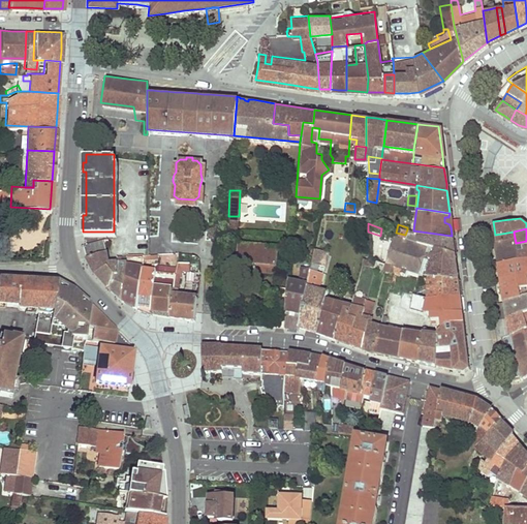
[(428,274),(457,277),(455,266),(454,251),(419,240),(393,232),(383,260),(393,264),(400,265),(405,267),(428,274)]
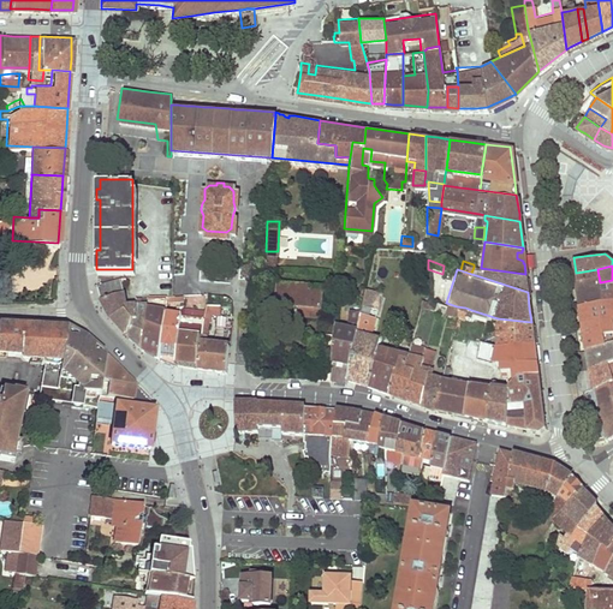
[(487,279),(528,292),(527,285),(525,274),(489,269),(487,279)]
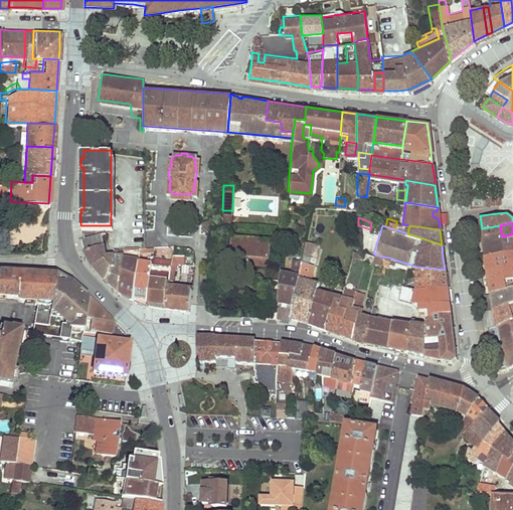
[(483,231),(483,234),(501,231),(500,225),(482,228),(483,231)]
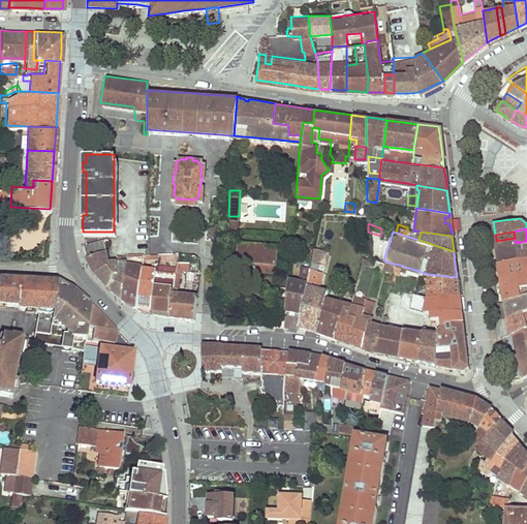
[(85,248),(86,253),(105,248),(106,247),(104,240),(107,239),(107,236),(103,236),(84,242),(85,248)]
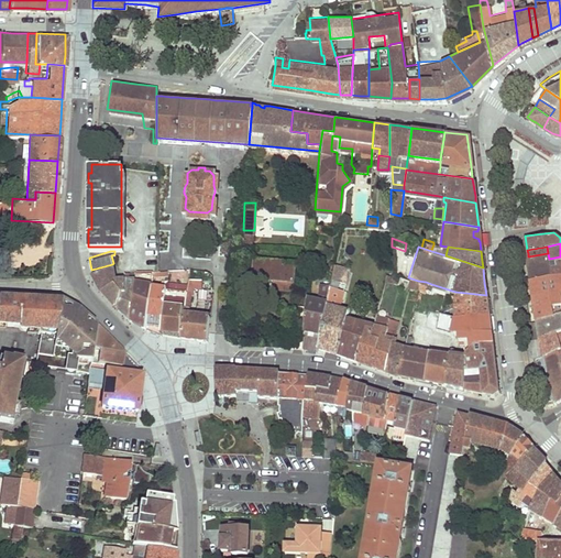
[(529,269),(530,277),(560,272),(560,256),(549,259),(548,253),(528,256),(529,269)]
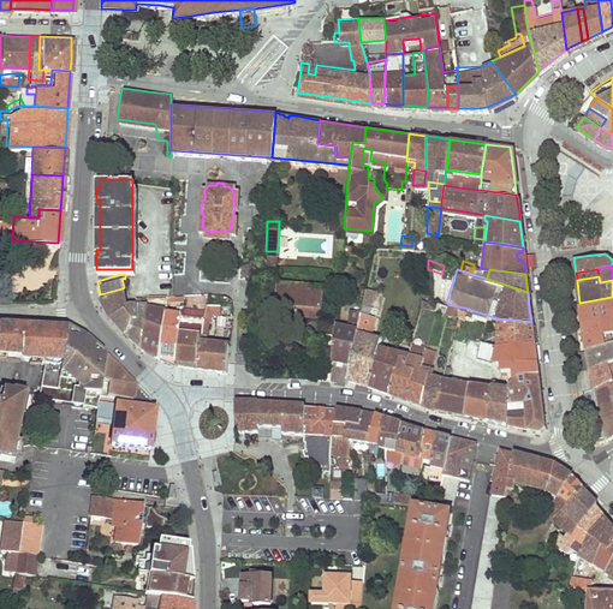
[(277,278),(275,302),(301,303),(304,304),(304,312),(319,314),(321,281),(277,278)]
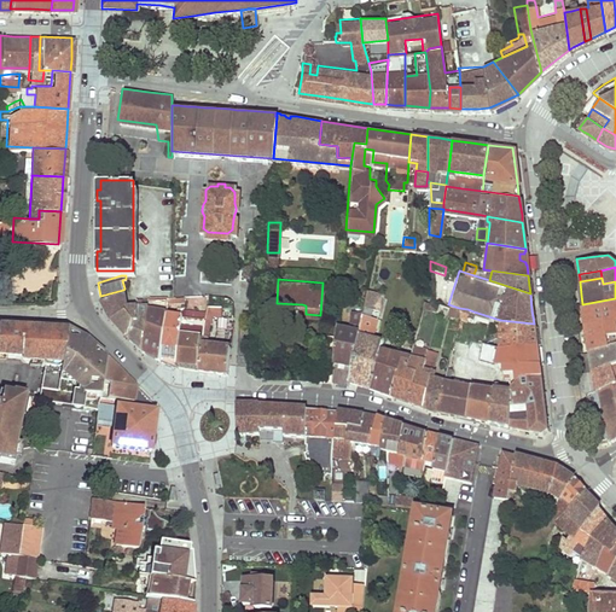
[(382,290),(366,286),(361,309),(377,310),(378,306),(379,306),(382,290)]
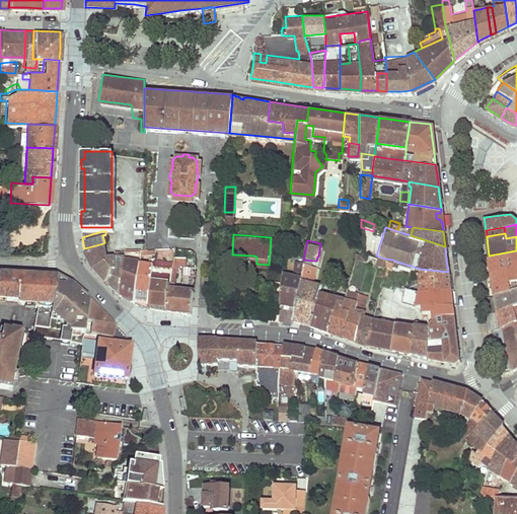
[(87,257),(91,265),(106,258),(105,253),(103,243),(84,248),(83,249),(87,257)]
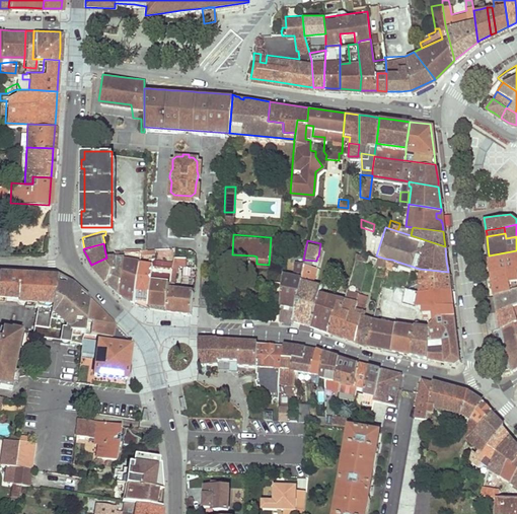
[(119,291),(122,292),(130,297),(131,295),(134,296),(135,287),(135,284),(138,261),(139,250),(140,246),(124,247),(124,252),(123,264),(120,288),(119,291)]
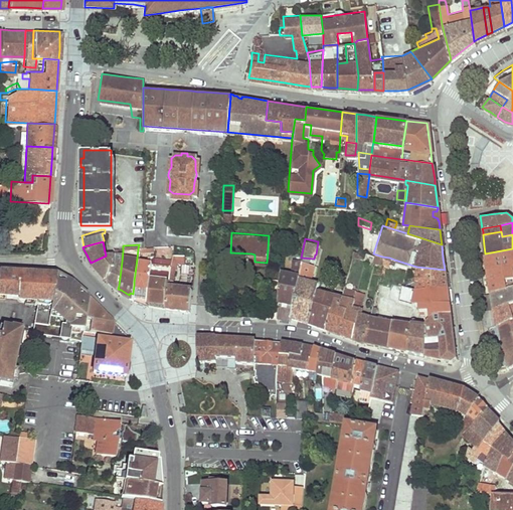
[(118,289),(119,286),(122,262),(123,250),(117,250),(117,245),(113,245),(113,250),(114,263),(111,264),(105,278),(115,286),(118,289)]
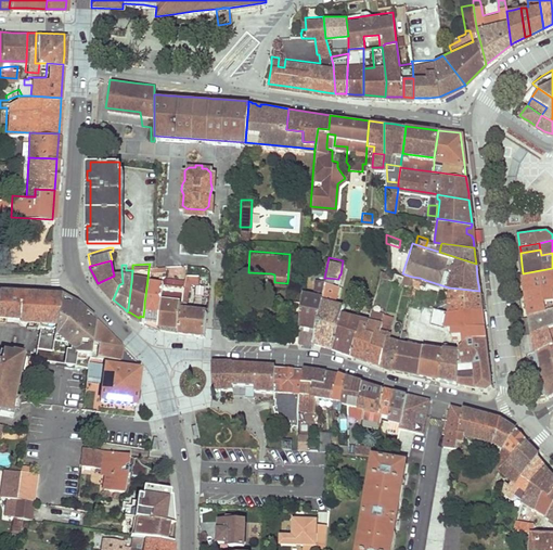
[(378,273),(391,277),(393,270),(380,267),(378,273)]
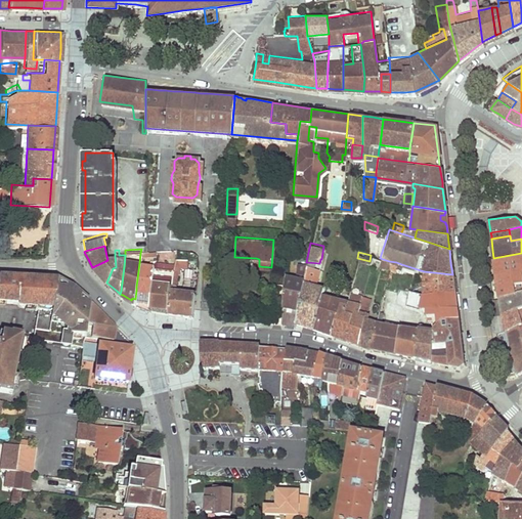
[(496,278),(499,295),(515,293),(521,290),(521,253),(493,258),(496,278)]
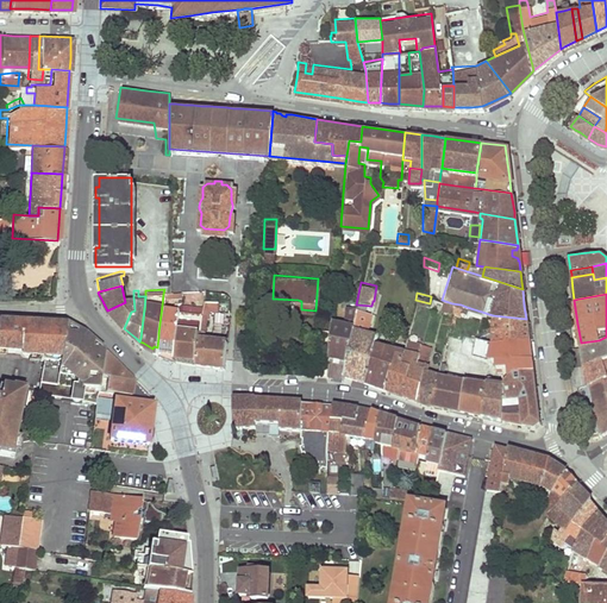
[(116,320),(124,328),(131,312),(135,311),(133,296),(124,297),(125,302),(107,311),(116,320)]
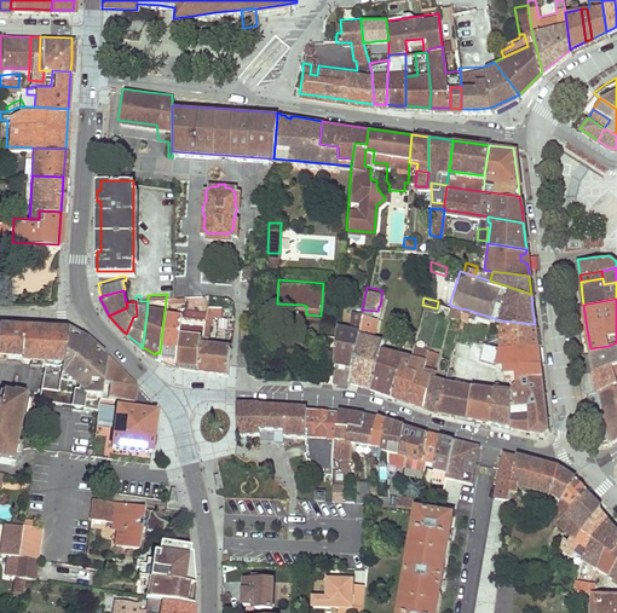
[(212,368),(226,370),(230,343),(208,341),(209,337),(206,336),(208,319),(211,319),(212,311),(220,311),(221,304),(206,304),(205,317),(197,362),(197,366),(212,368)]
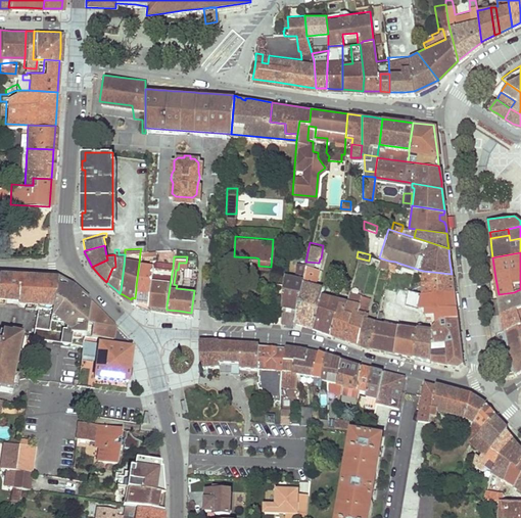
[(294,275),(284,274),(283,281),(281,305),(282,305),(280,317),(287,318),(294,319),(305,262),(296,260),(294,275)]
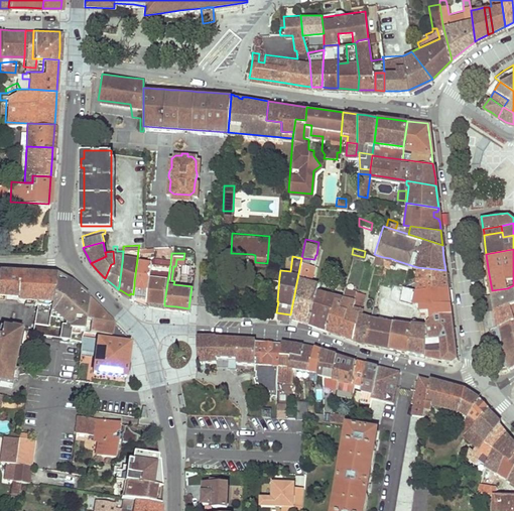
[(147,287),(148,284),(150,262),(150,257),(146,257),(145,260),(137,259),(134,282),(134,285),(147,287)]
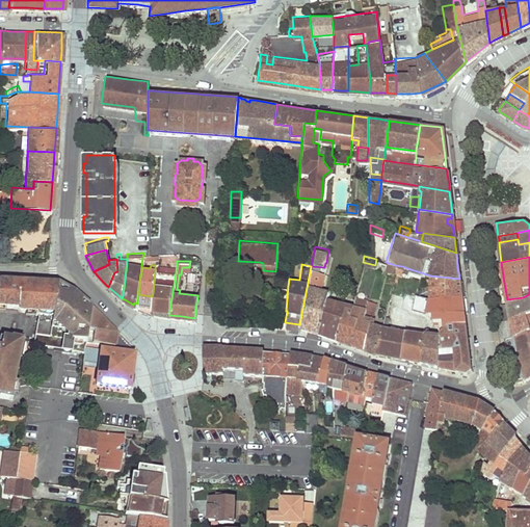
[(308,327),(317,331),(325,298),(327,290),(319,288),(323,272),(322,272),(324,267),(311,266),(299,324),(299,325),(308,327)]
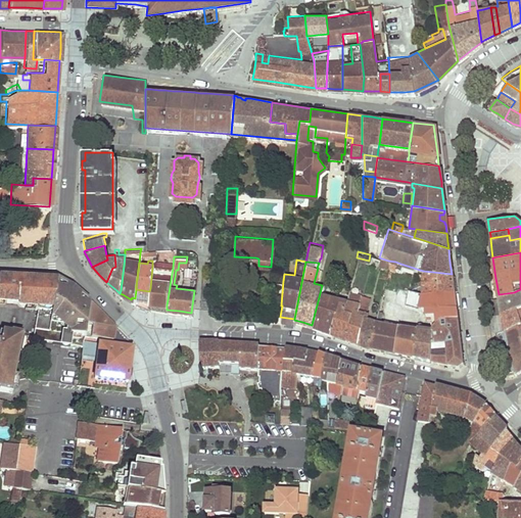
[(149,291),(148,302),(161,304),(167,305),(173,268),(152,266),(150,288),(149,291)]
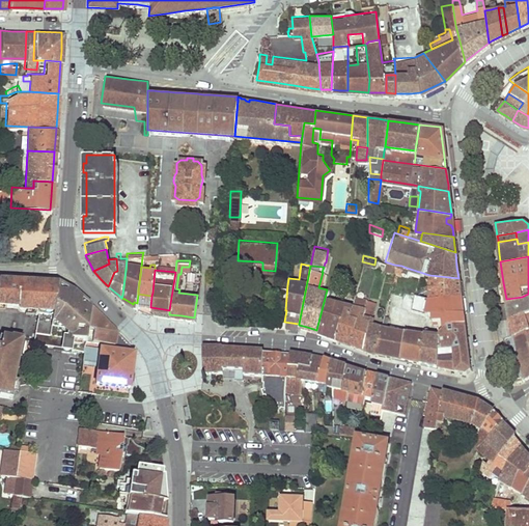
[(429,275),(428,296),(451,294),(451,291),(460,289),(458,278),(429,275)]
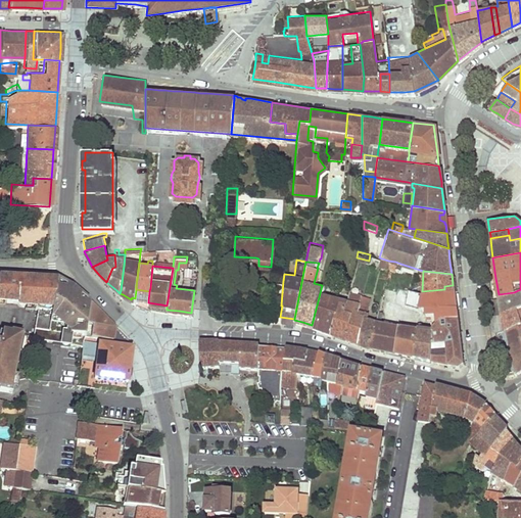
[(0,299),(4,278),(11,278),(12,273),(0,272),(0,299)]
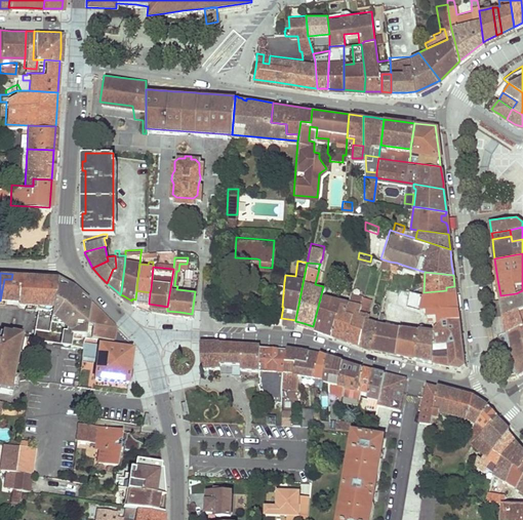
[(47,338),(56,277),(39,276),(27,275),(12,274),(11,279),(4,279),(0,301),(16,303),(17,306),(35,309),(35,312),(36,312),(32,337),(47,338)]
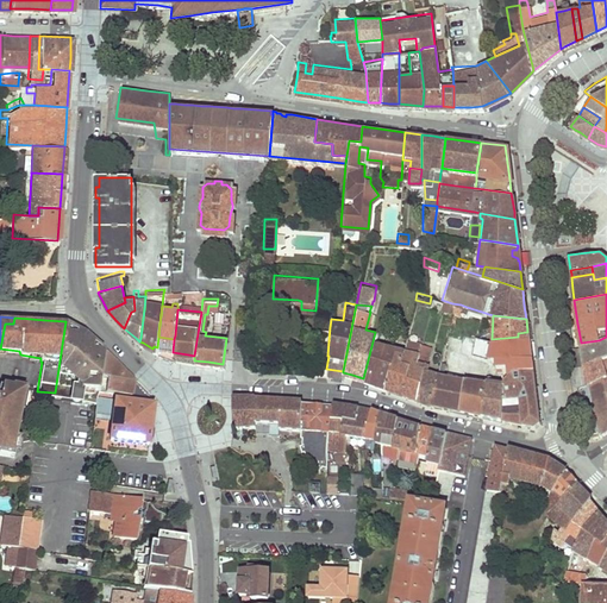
[(107,395),(108,389),(97,387),(102,347),(83,331),(66,321),(55,393),(64,394),(70,395),(70,394),(72,393),(74,391),(76,391),(77,391),(79,393),(80,393),(81,395),(81,396),(81,397),(94,400),(95,394),(107,395)]
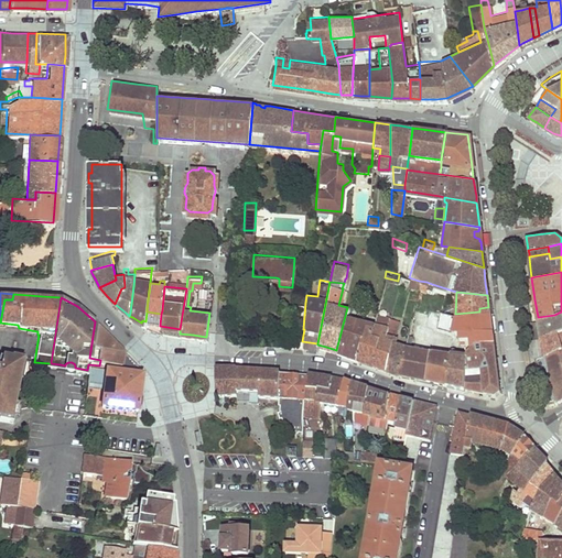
[(305,303),(295,302),(291,343),(302,345),(302,341),(304,329),(303,329),(305,303)]
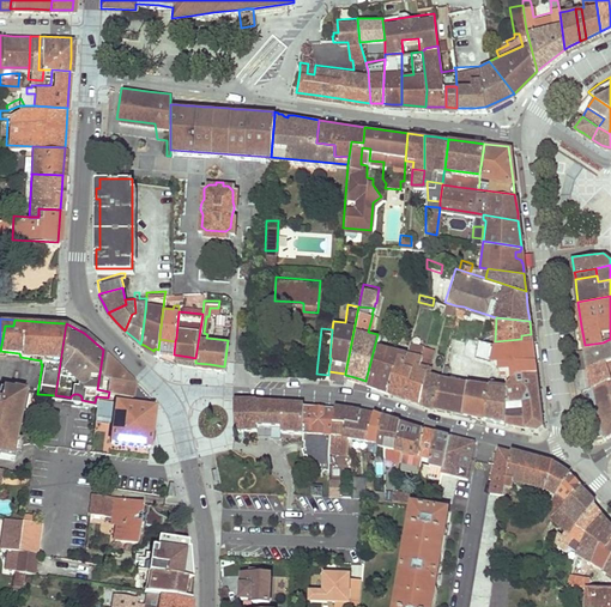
[(386,332),(379,331),(376,344),(383,346),(386,332)]
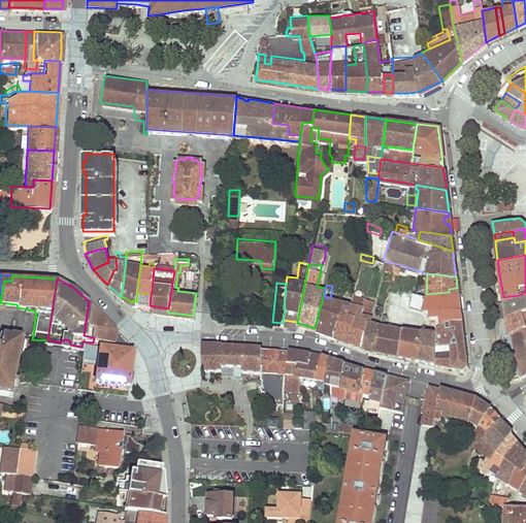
[(397,302),(408,305),(413,290),(400,287),(397,302)]
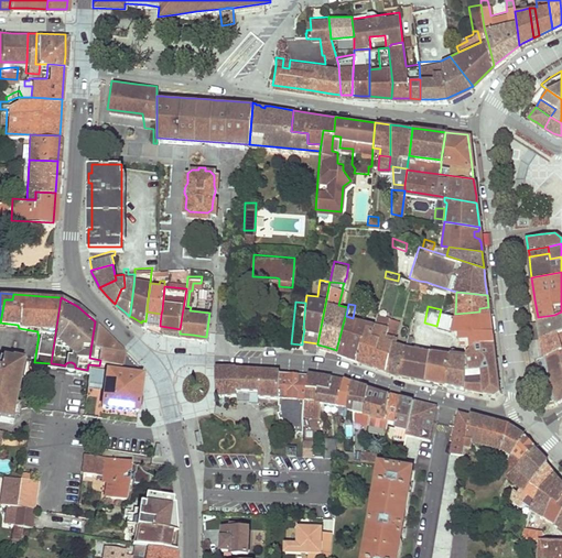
[(436,326),(452,330),(455,314),(441,309),(436,326)]
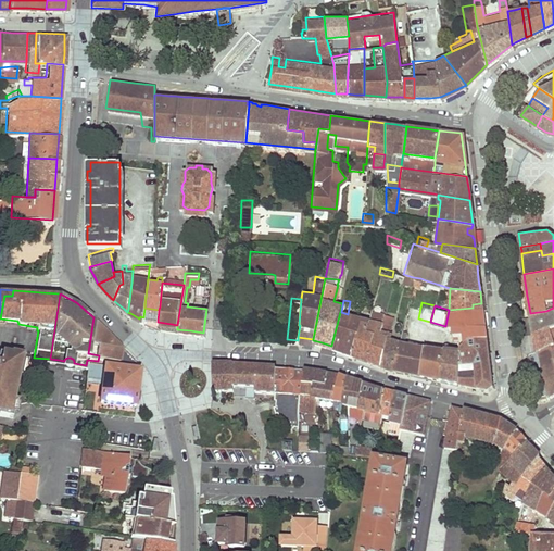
[(367,316),(380,320),(383,312),(383,310),(370,307),(367,316)]
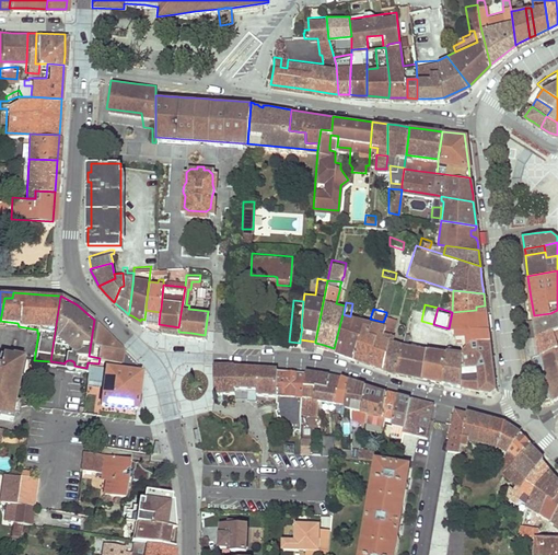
[(452,312),(449,328),(466,327),(469,327),(488,327),(488,321),(487,321),(485,318),(484,318),(484,315),(486,312),(486,310),(476,310),(452,312)]
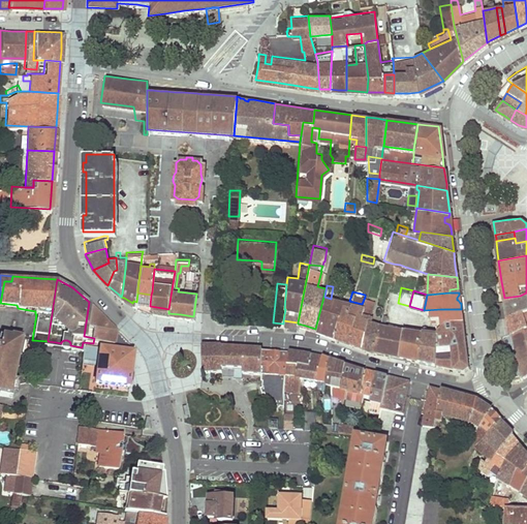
[(505,307),(506,314),(526,308),(526,293),(520,296),(504,298),(505,307)]
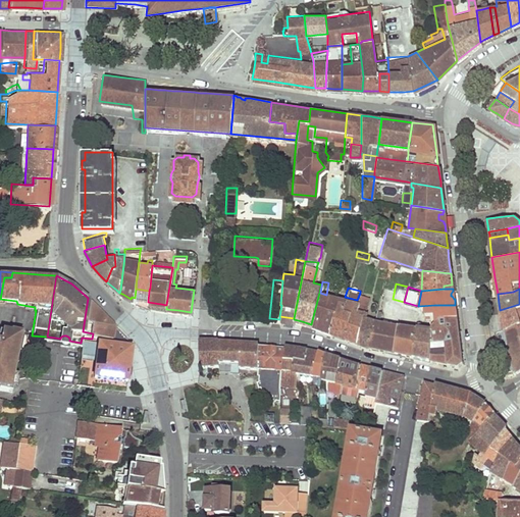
[(317,327),(329,331),(345,300),(326,295),(320,293),(319,293),(311,324),(317,327)]
